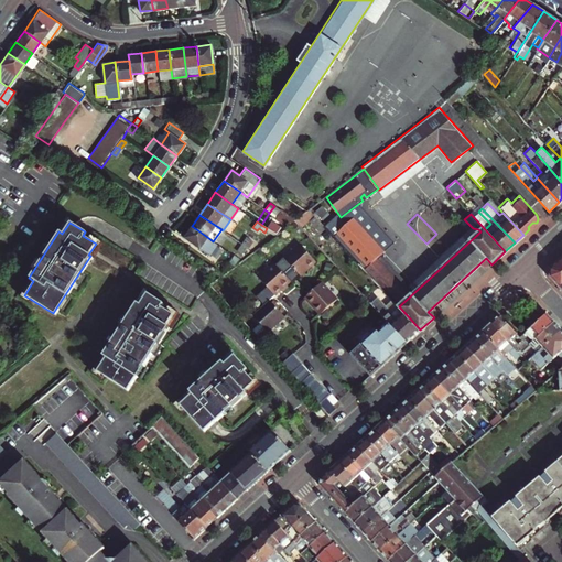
[(207,237),(192,226),(184,237),(209,255),(216,244),(213,241),(207,237)]
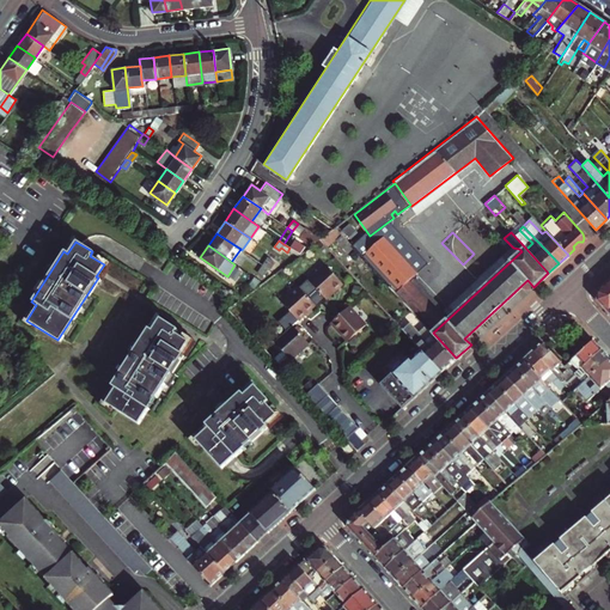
[(397,280),(390,286),(432,331),(433,333),(522,251),(519,249),(513,248),(433,319),(397,280)]
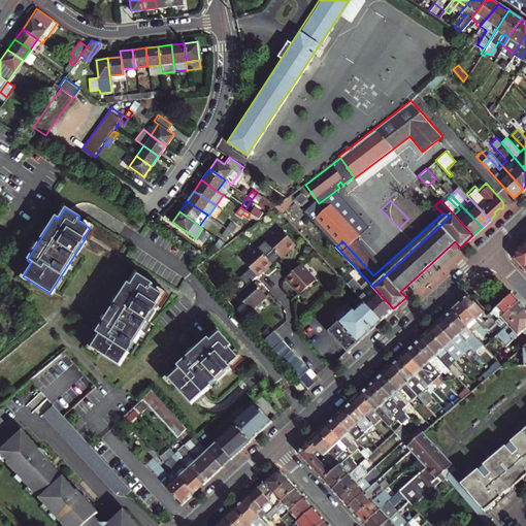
[(226,228),(230,231),(235,224),(231,221),(226,228)]
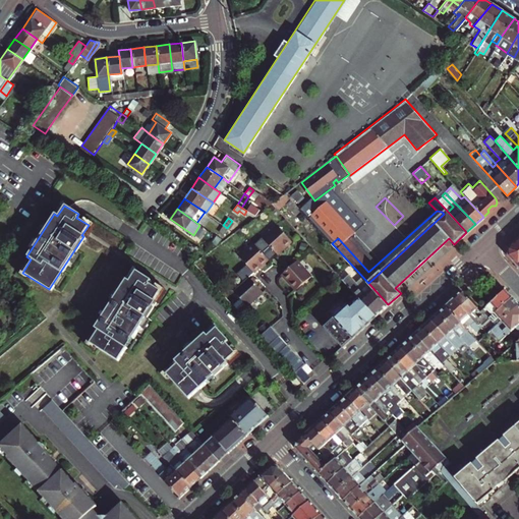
[(293,240),(278,224),(264,237),(279,253),(293,240)]
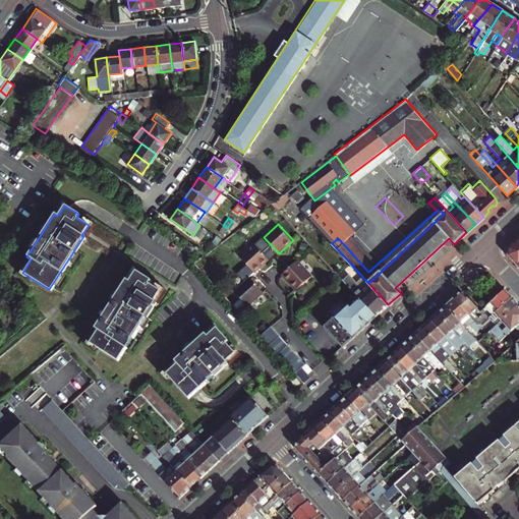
[(507,253),(518,267),(518,245),(513,240),(507,246),(507,253)]
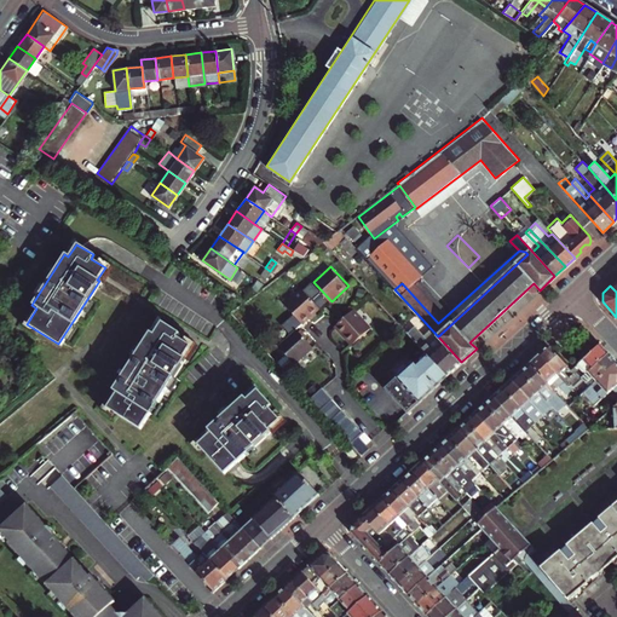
[(319,307),(301,287),(284,303),(301,322),(319,307)]
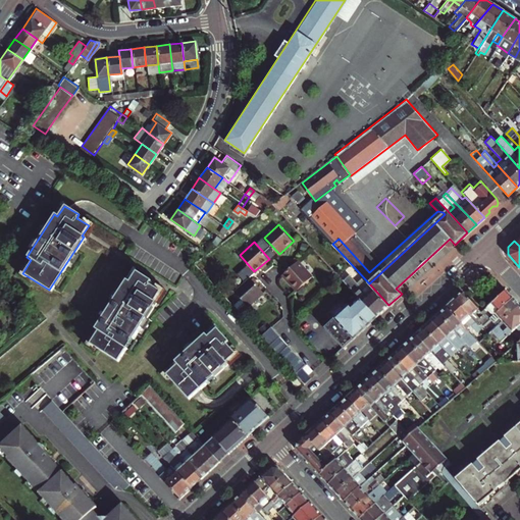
[(281,273),(289,281),(291,279),(298,288),(311,275),(297,260),(281,273)]
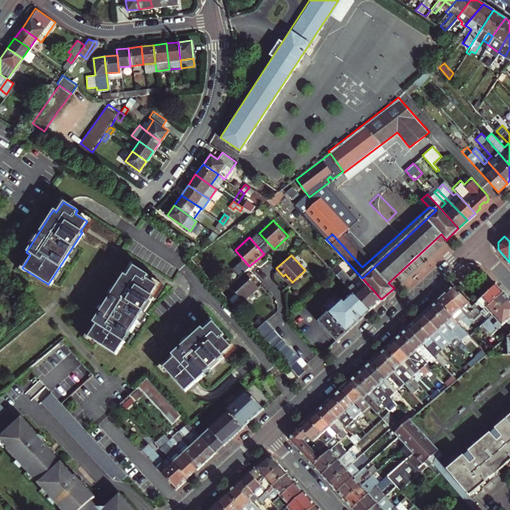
[(95,322),(87,335),(114,353),(122,340),(123,341),(154,295),(153,294),(159,284),(148,277),(150,274),(135,265),(129,275),(126,273),(92,321),(95,322)]
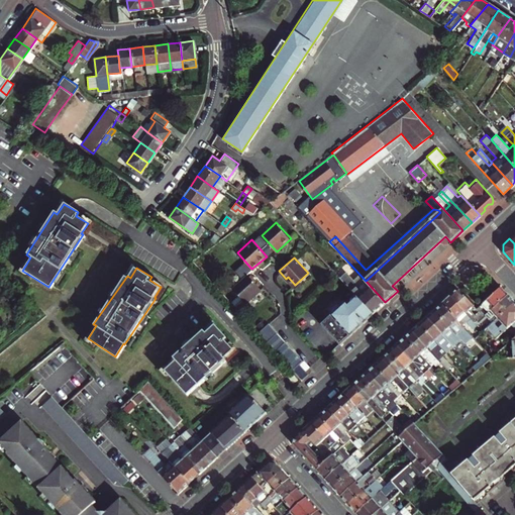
[(339,278),(355,297),(372,314),(385,302),(366,281),(365,280),(357,286),(345,272),(339,278)]
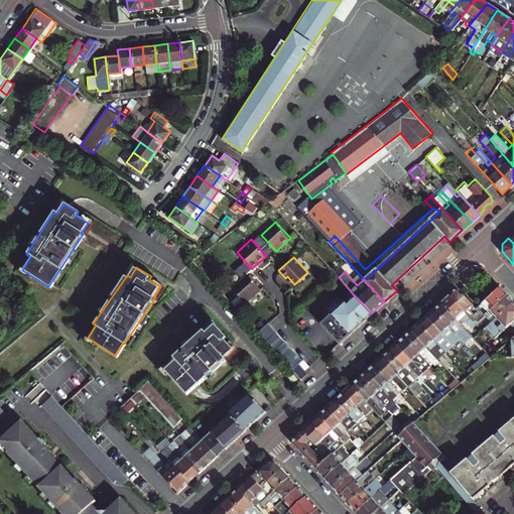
[(259,287),(246,273),(232,286),(238,293),(230,301),(237,308),(259,287)]
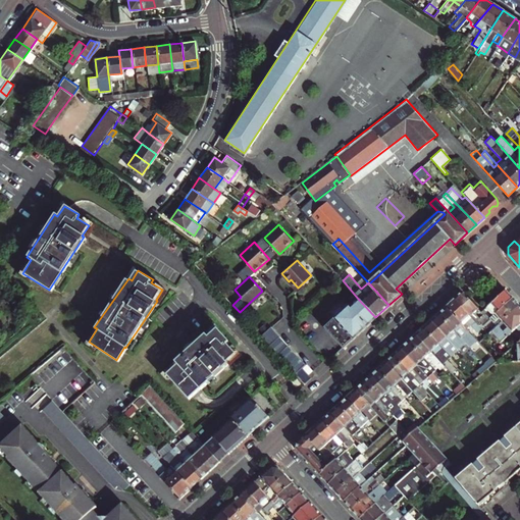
[(291,279),(289,281),(296,290),(298,288),(291,279)]
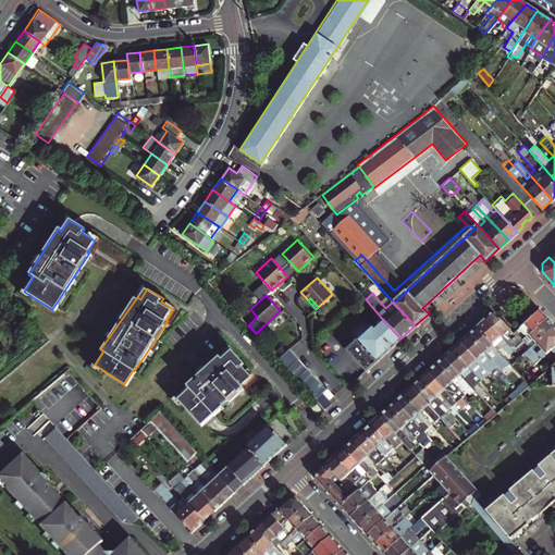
[(512,332),(516,336),(519,340),(545,316),(539,308),(512,332)]
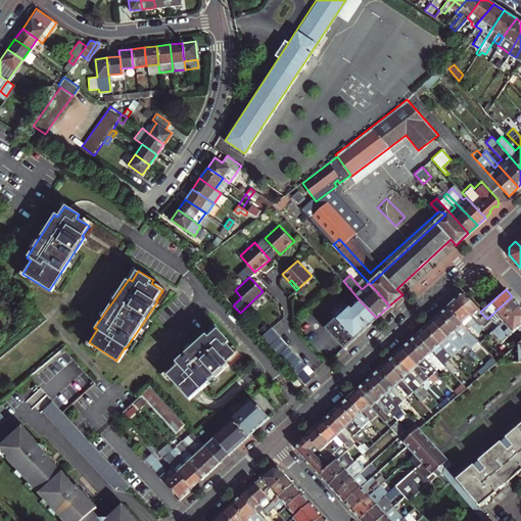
[(462,290),(454,297),(480,326),(487,319),(484,316),(480,319),(473,311),(477,308),(462,290)]
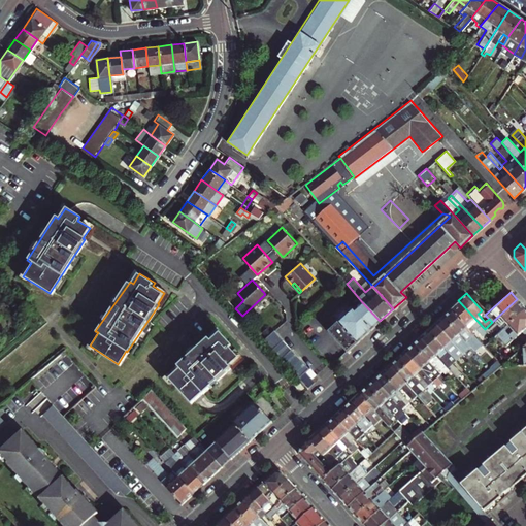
[(517,299),(492,322),(485,329),(492,337),(496,333),(525,307),(517,299)]
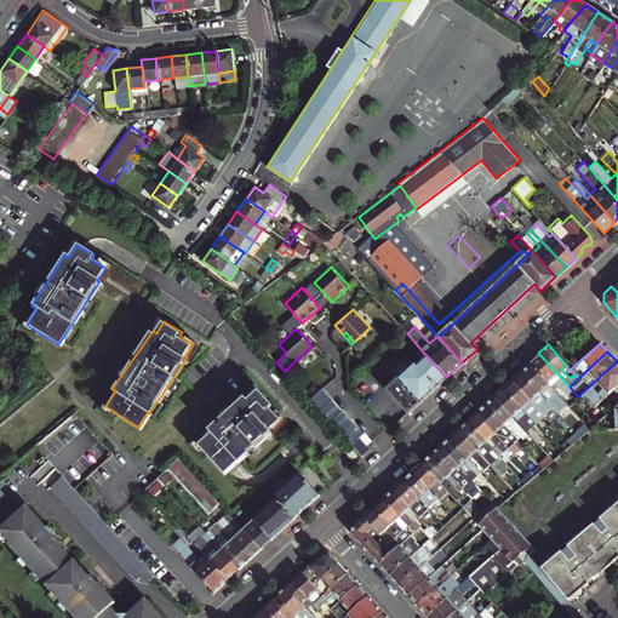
[(538,353),(528,362),(553,389),(558,385),(572,401),(578,396),(570,387),(538,353)]
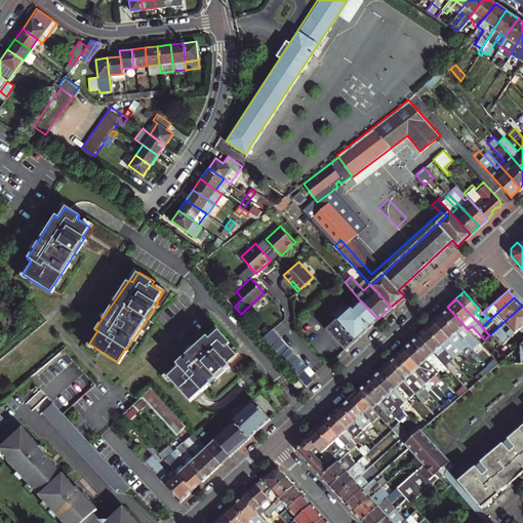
[(327,328),(346,349),(362,334),(377,319),(361,302),(358,305),(356,302),(353,305),(349,304),(347,306),(347,309),(343,309),(338,312),(337,319),(327,328)]
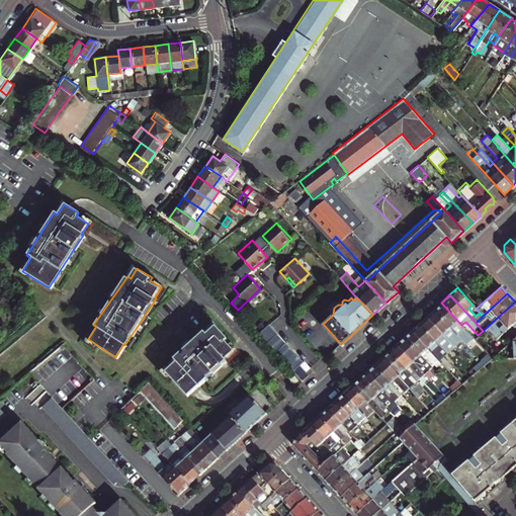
[(515,303),(515,302),(487,327),(497,338),(511,325),(515,329),(515,303)]
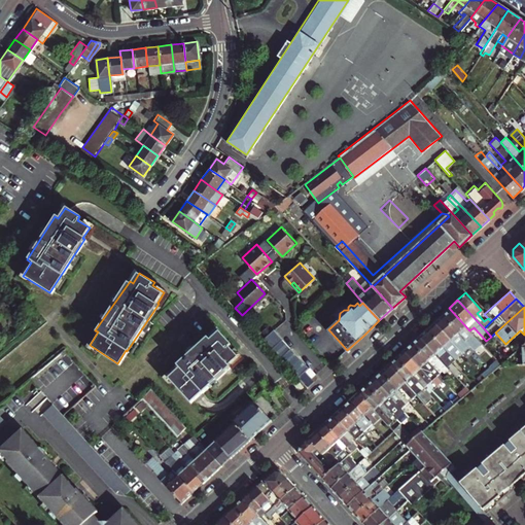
[(442,315),(457,331),(471,348),(479,341),(469,330),(449,308),(442,315)]
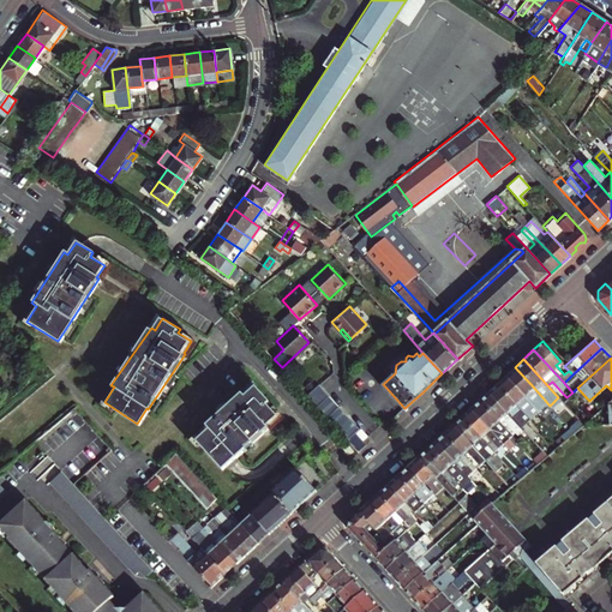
[(515,367),(505,375),(537,409),(543,405),(529,389),(533,387),(515,367)]
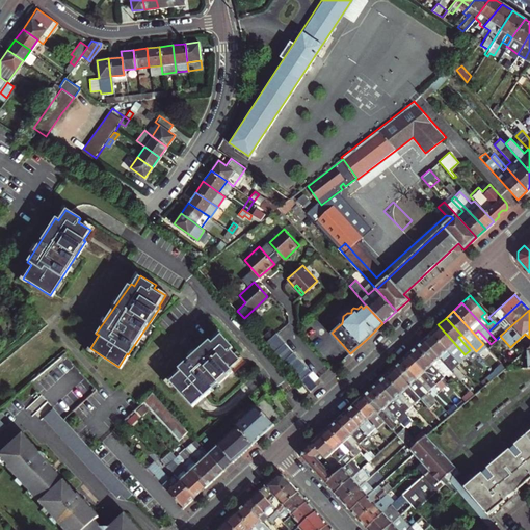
[(465,354),(438,324),(430,332),(446,349),(449,346),(460,359),(465,363),(469,359),(465,354)]
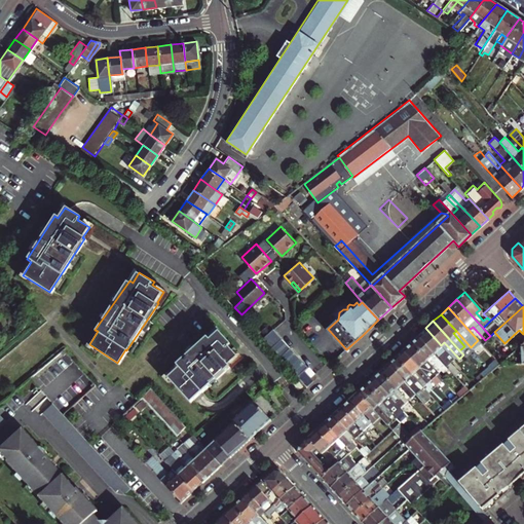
[(282,338),(272,328),(262,337),(270,347),(282,338)]
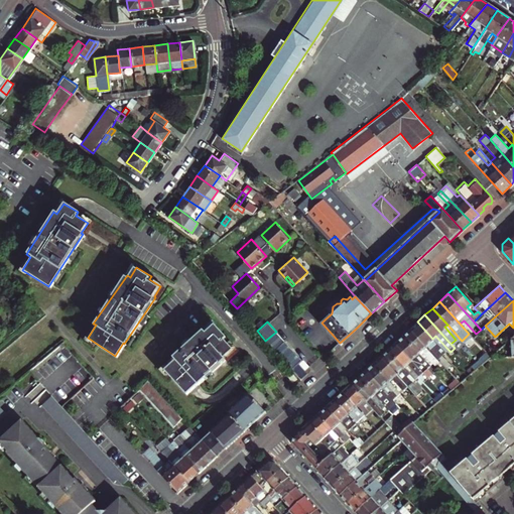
[(432,339),(417,322),(409,329),(435,357),(440,353),(429,341),(432,339)]
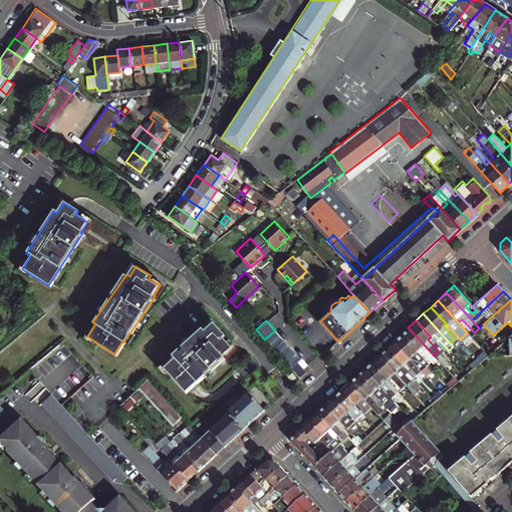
[(175,357),(164,367),(186,392),(197,381),(198,381),(225,357),(224,355),(232,347),(223,337),(226,335),(214,322),(205,330),(203,328),(173,355),(175,357)]
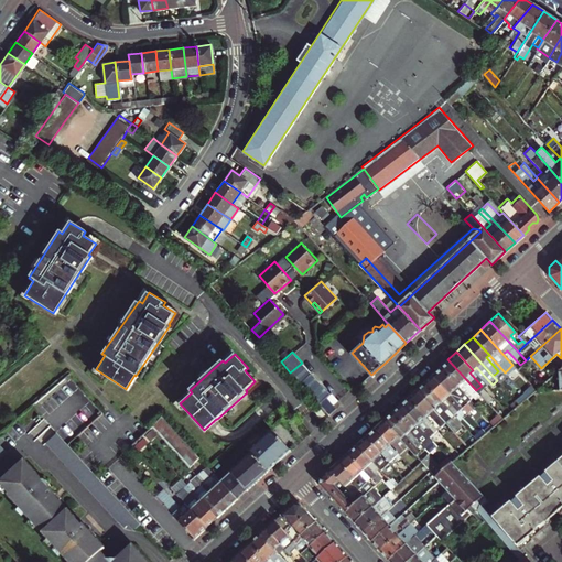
[(447,359),(440,367),(464,392),(466,390),(474,398),(475,397),(479,393),(476,390),(447,359)]
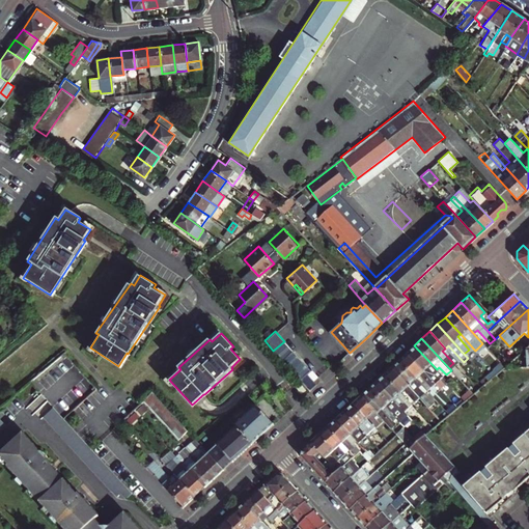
[(273,351),(281,360),(293,350),(284,341),(273,351)]
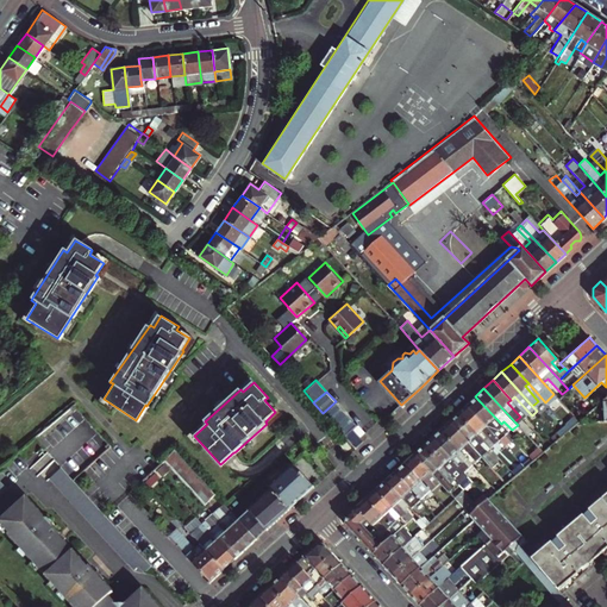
[(475,396),(465,405),(496,438),(504,445),(509,440),(498,427),(501,424),(475,396)]
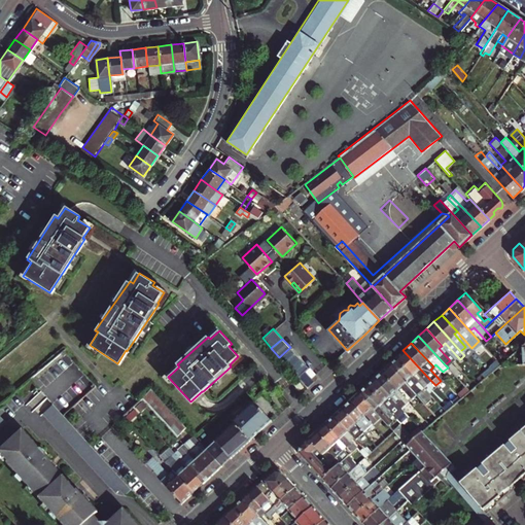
[(445,343),(442,346),(453,358),(456,355),(445,343)]
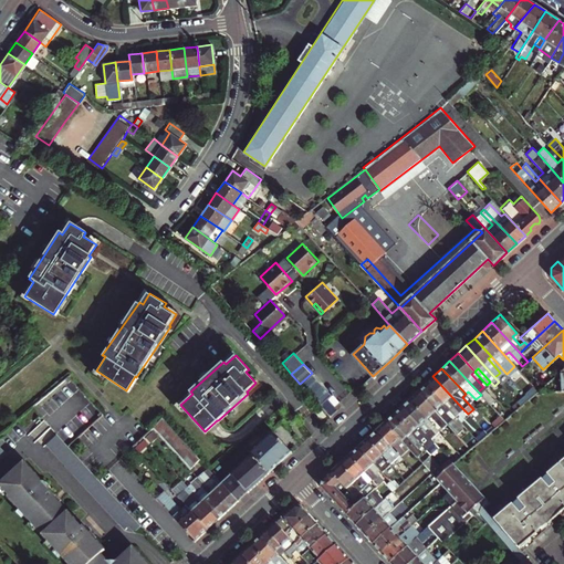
[(471,374),(483,387),(487,385),(474,372),(471,374)]
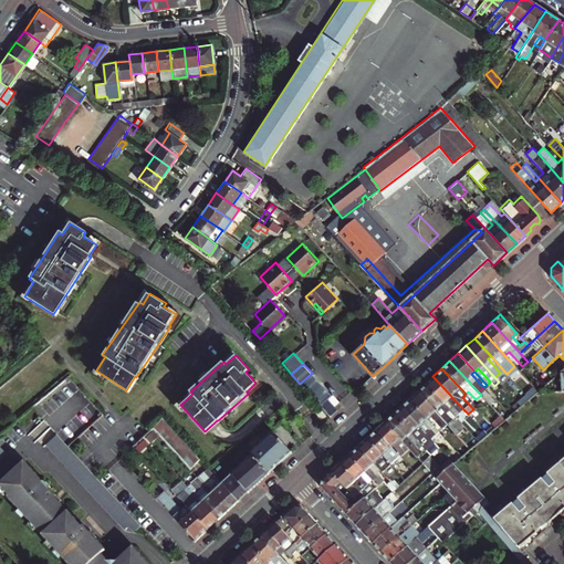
[(312,373),(300,384),(310,394),(321,384),(312,373)]
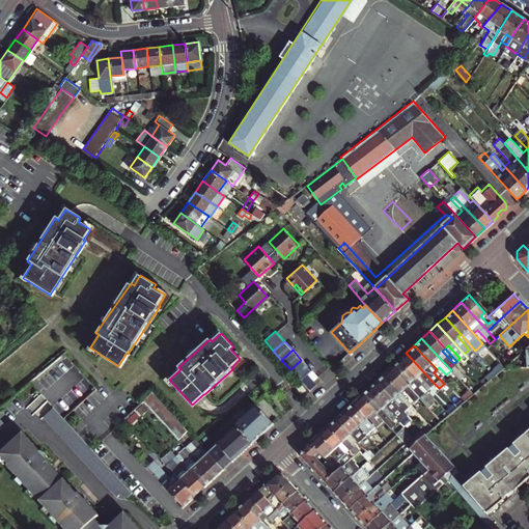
[(433,382),(406,353),(398,359),(414,377),(417,373),(428,386),(433,382)]
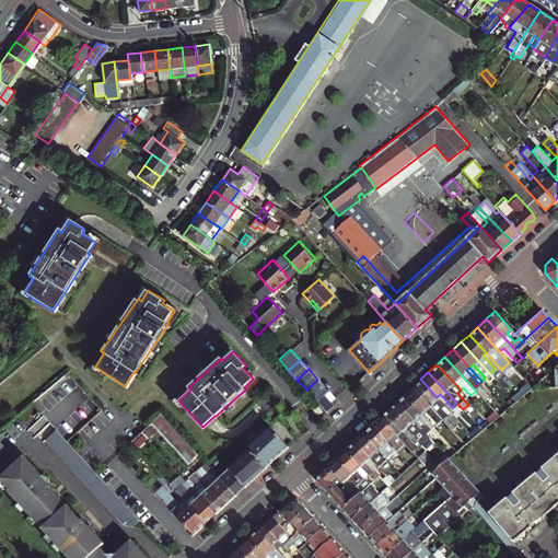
[(420,379),(413,386),(441,418),(449,427),(454,421),(441,407),(444,405),(437,397),(420,379)]
